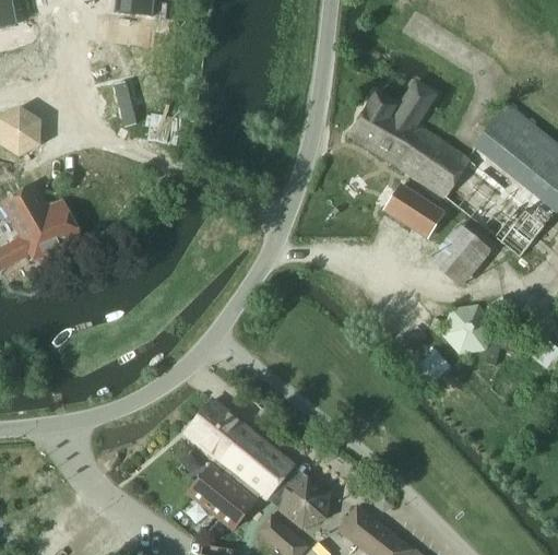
[(0,0),(0,25),(18,23),(13,0),(0,0)]
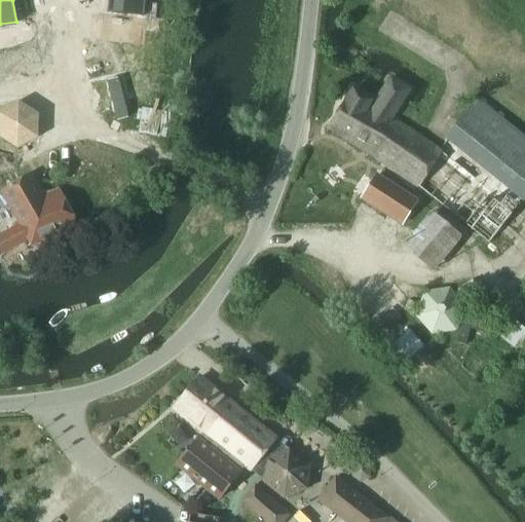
[(108,0),(108,11),(145,14),(146,0),(108,0)]
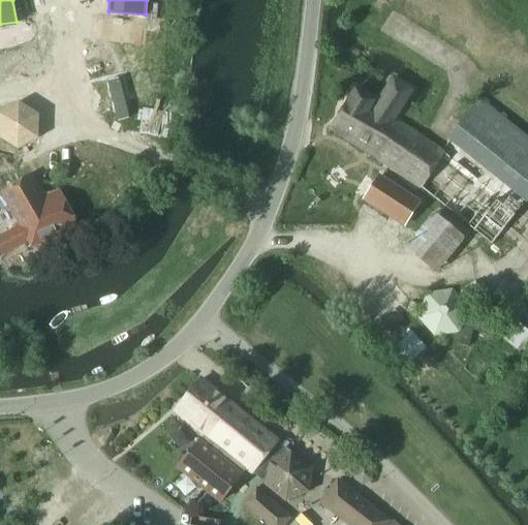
[(395,117),(406,98),(412,88),(394,76),(375,105),(372,103),(375,99),(356,87),(330,125),(421,184),(492,241),(523,204),(527,196),(527,135),(480,97),(439,148),(395,117)]
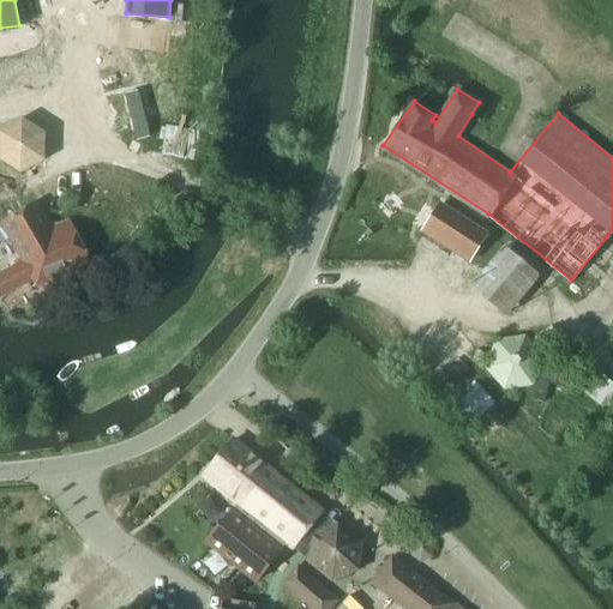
[(53,224),(38,199),(1,219),(20,255),(7,263),(8,265),(0,269),(0,295),(32,276),(37,284),(89,255),(67,216),(53,224)]
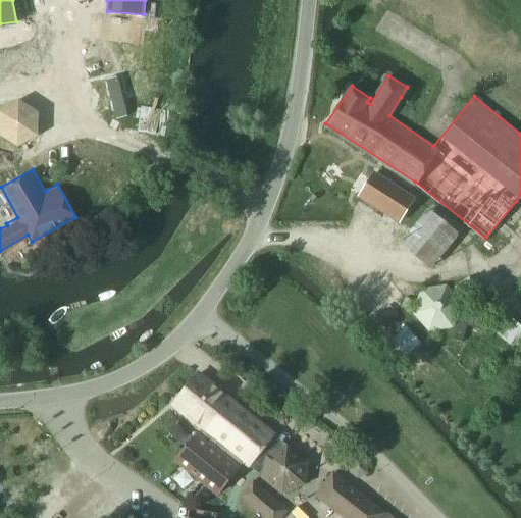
[(400,219),(414,198),(375,172),(361,194),(400,219)]
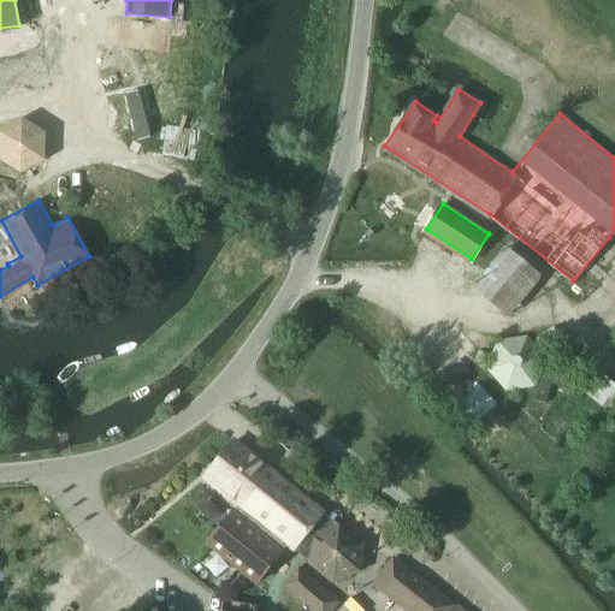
[(508,314),(528,289),(542,273),(506,245),(473,285),(508,314)]
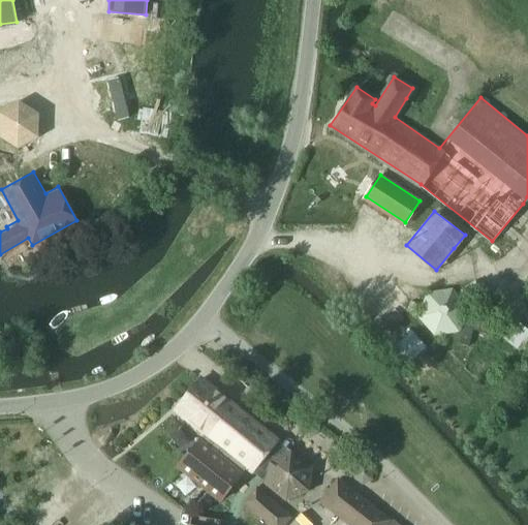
[(436,333),(460,329),(467,305),(454,287),(427,289),(418,314),(436,333)]
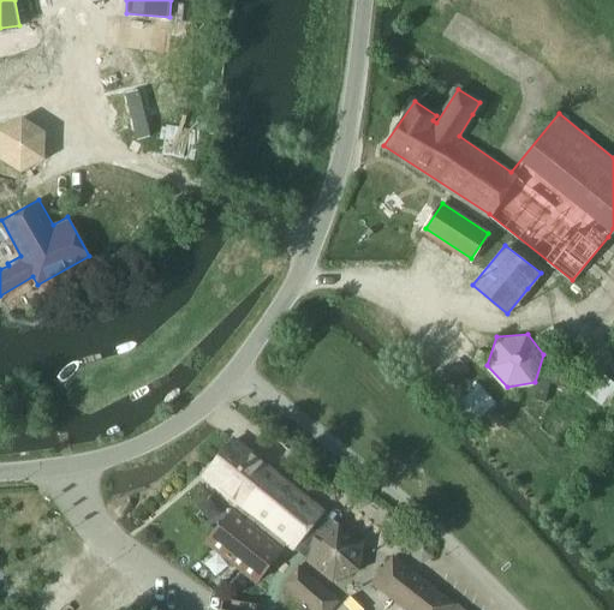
[(613,381),(597,368),(580,387),(613,414),(613,381)]
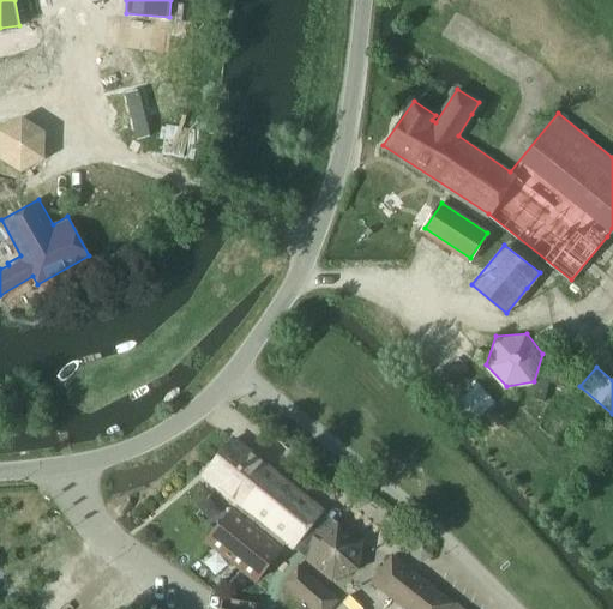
[(292,543),(294,544),(307,555),(305,559),(331,579),(360,568),(365,538),(336,516),(334,518),(323,508),(323,507),(234,438),(204,474),(240,501),(205,541),(256,582),(270,566),(292,543)]
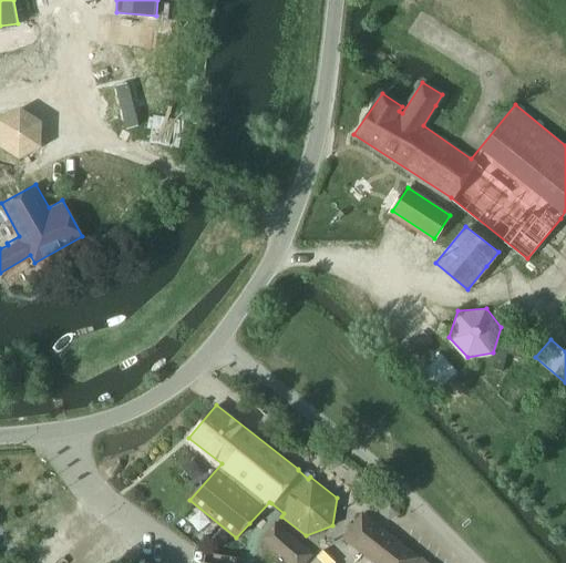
[(417,556),(382,529),(363,513),(346,535),(380,562),(430,562),(419,553),(417,556)]
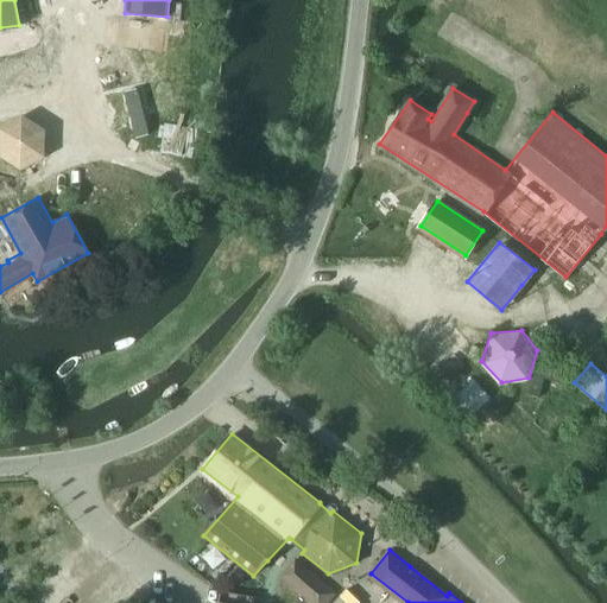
[(282,575),(303,592),(295,602),(296,602),(309,602),(313,601),(314,602),(322,602),(333,590),(296,558),(282,575)]
